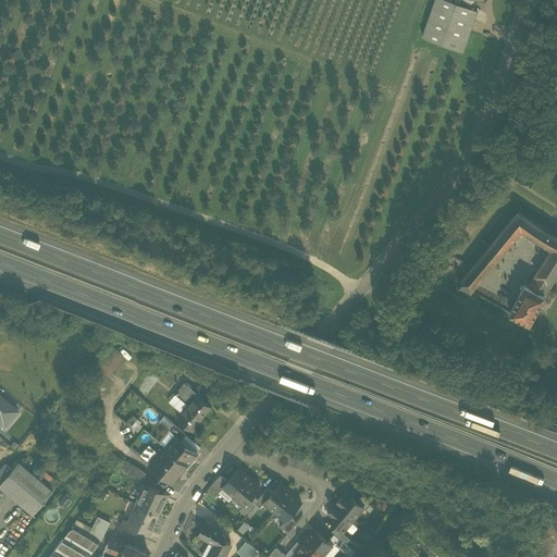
[(434,0),(422,36),(463,51),(470,31),(478,10),(473,9),(453,1),(450,0),(434,0)]
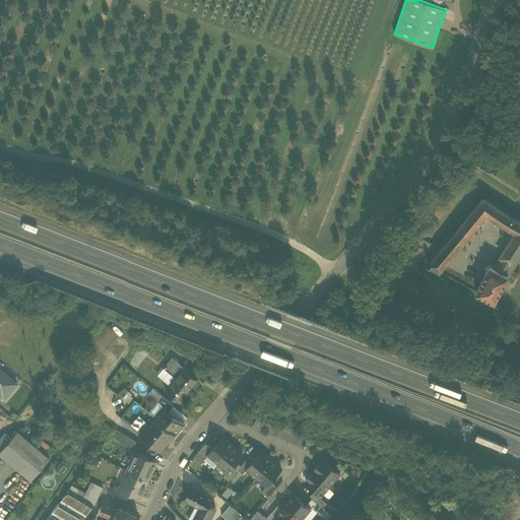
[(495,218),(504,224),(511,215),(483,198),(476,207),(486,213),(495,218)]
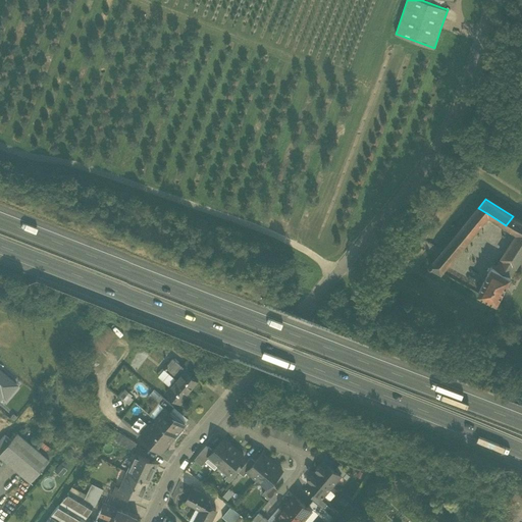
[(454,257),(488,214),(478,208),(442,251),(454,257)]
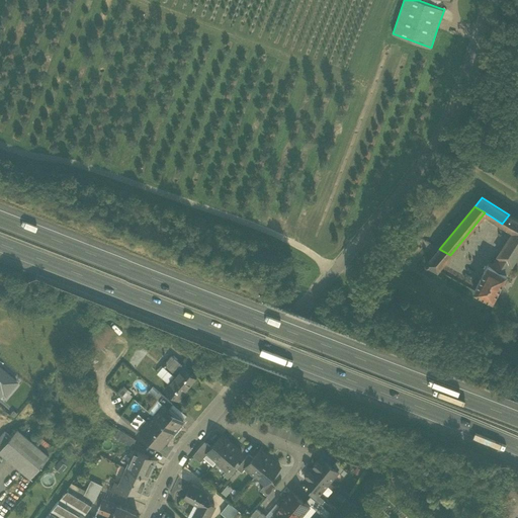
[(502,224),(513,232),(517,224),(517,220),(509,214),(502,224)]
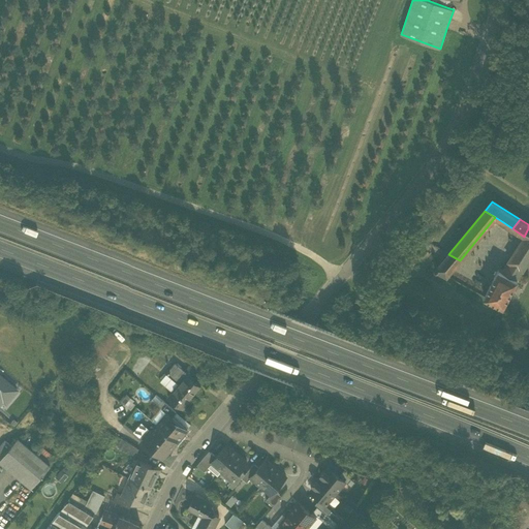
[(528,259),(528,228),(524,237),(508,261),(523,270),(528,259)]
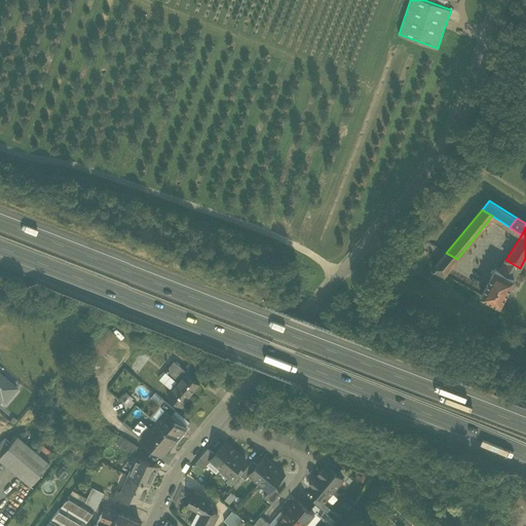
[(452,266),(457,259),(446,253),(440,260),(452,266)]
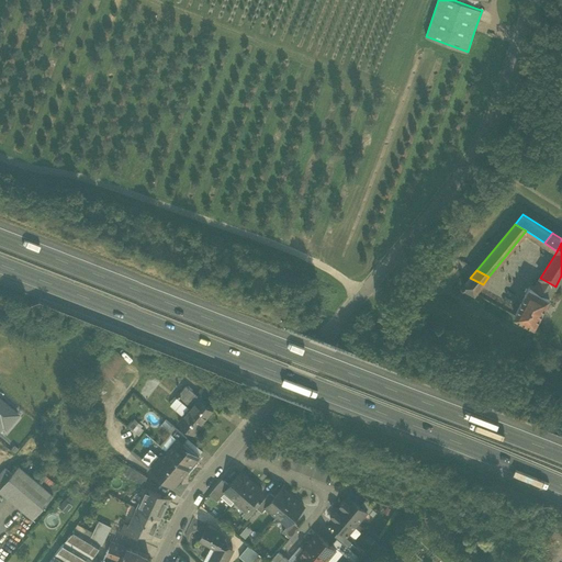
[(474,293),(483,284),(470,278),(464,284),(463,284),(462,287),(462,288),(463,289),(465,289),(474,293)]
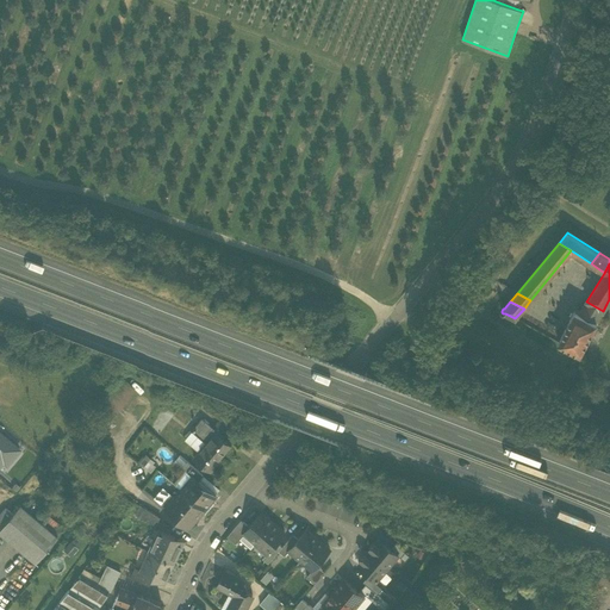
[(586,302),(579,313),(596,323),(603,311),(586,302)]
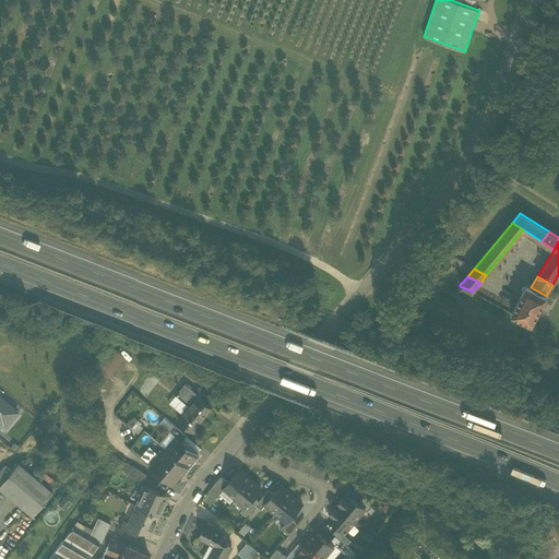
[(532,324),(546,296),(531,287),(526,285),(511,313),(532,324)]
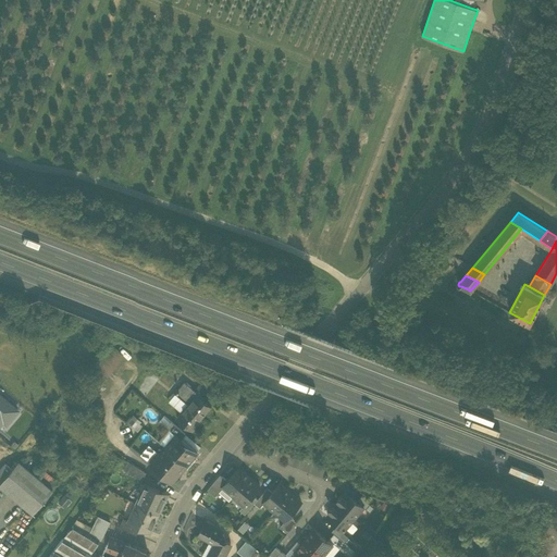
[(392,331),(399,337),(409,326),(400,320),(392,331)]
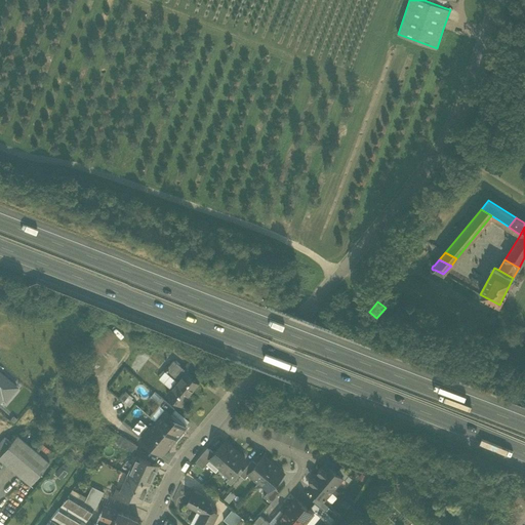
[(90,348),(101,355),(116,335),(104,326),(88,346),(90,348)]
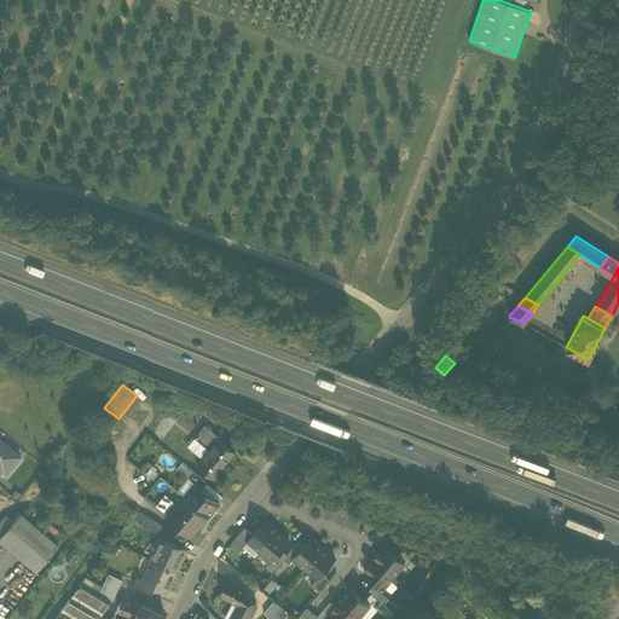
[(106,410),(100,418),(113,427),(119,418),(106,410)]
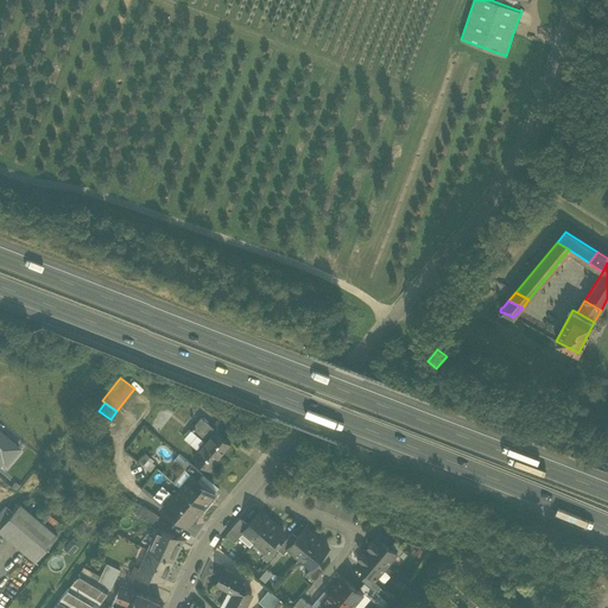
[(195,425),(209,437),(216,429),(202,417),(195,425)]
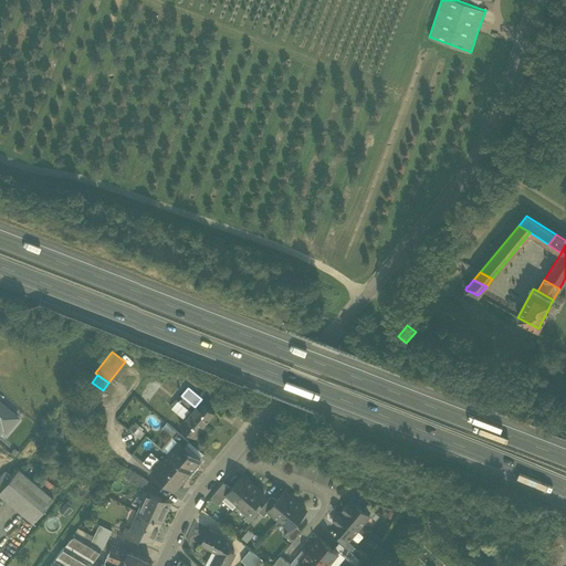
[(195,407),(181,396),(178,399),(192,410),(195,407)]
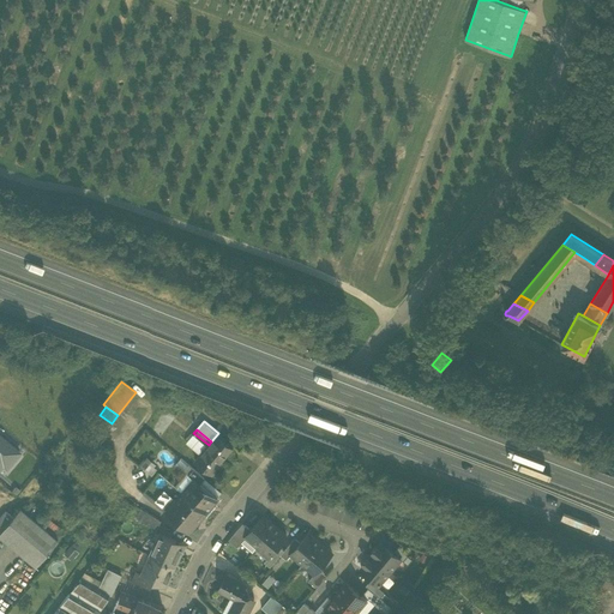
[(209,445),(193,433),(186,443),(200,455),(209,445)]
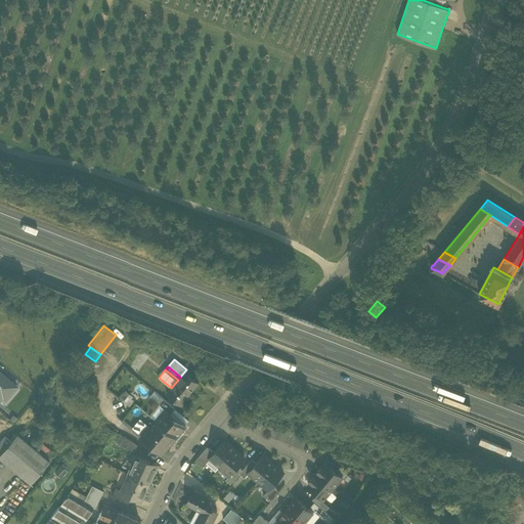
[(167,393),(181,405),(189,394),(188,393),(199,382),(192,377),(193,376),(186,369),(180,377),(178,380),(171,388),(167,393)]
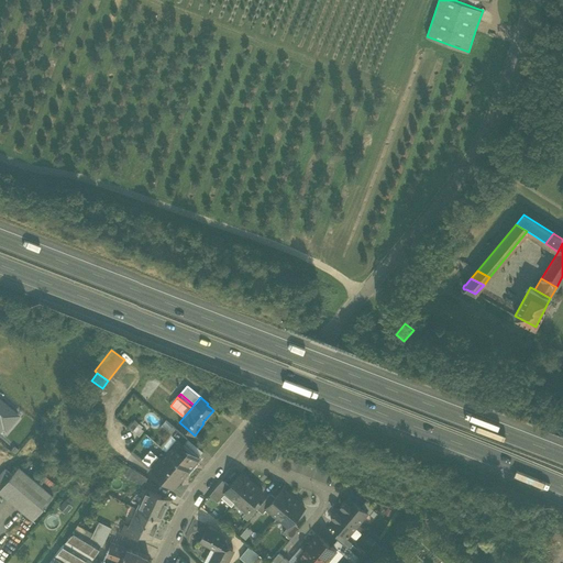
[(0,399),(0,428),(2,427),(7,421),(10,423),(18,415),(0,399)]
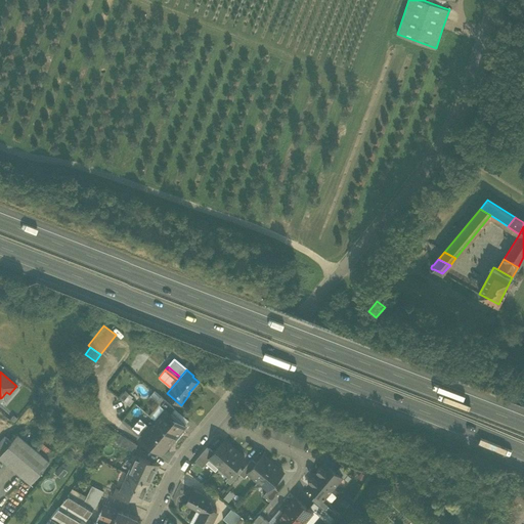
[(149,396),(157,401),(161,396),(155,391),(149,396)]
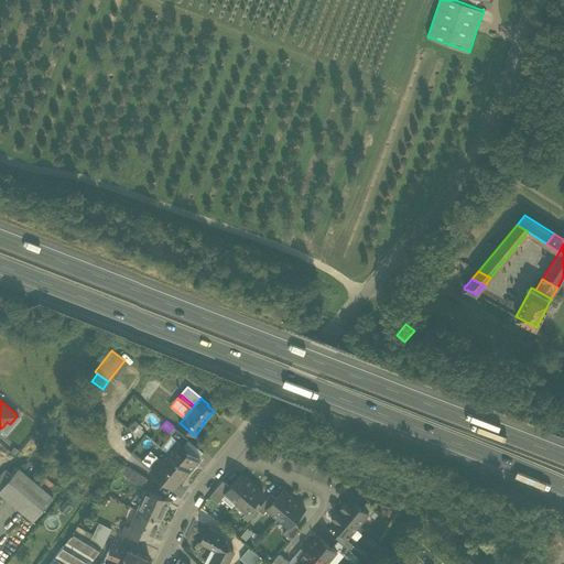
[(179,440),(184,444),(188,438),(173,426),(169,432),(172,435),(173,435),(179,440)]
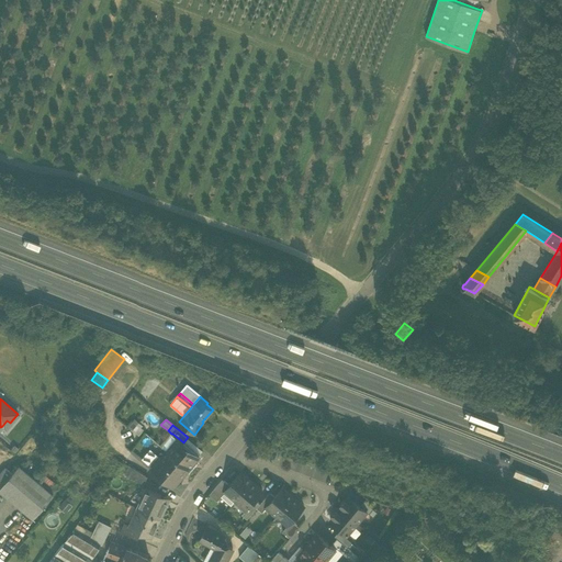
[(161,446),(167,451),(178,438),(172,434),(171,434),(161,446)]
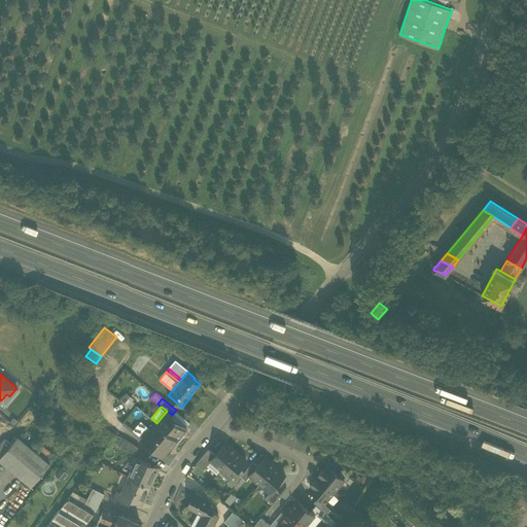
[(176,410),(172,415),(186,427),(190,422),(176,410)]
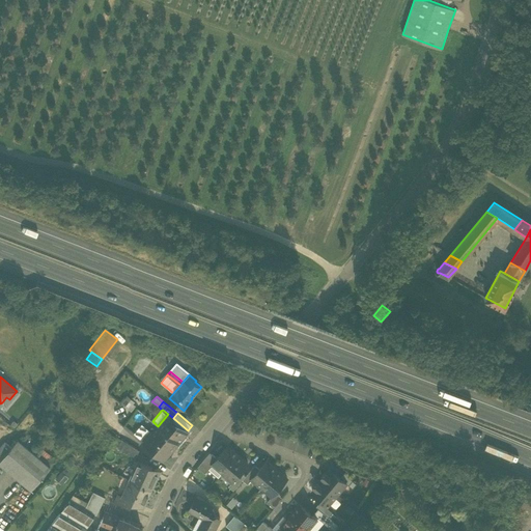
[(173,418),(168,414),(158,426),(177,443),(188,430),(173,418)]
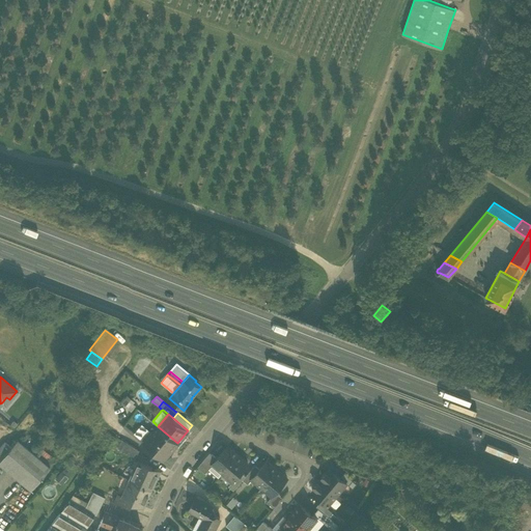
[(134,434),(144,442),(152,432),(142,424),(134,434)]
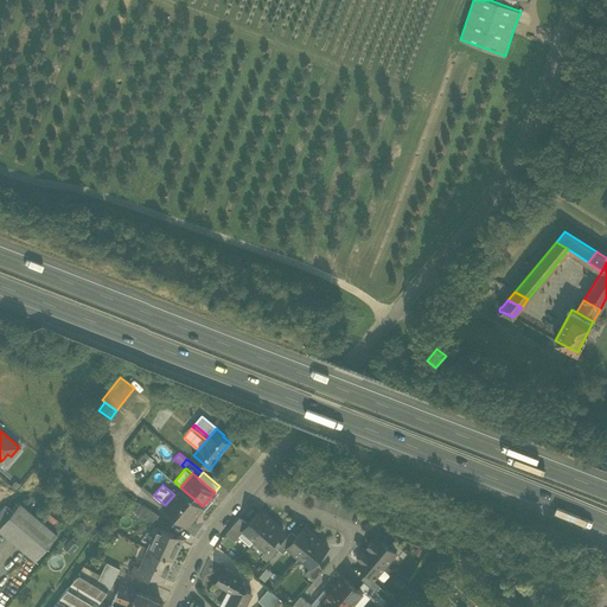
[(187,524),(203,506),(180,487),(174,494),(165,505),(179,517),(187,524)]
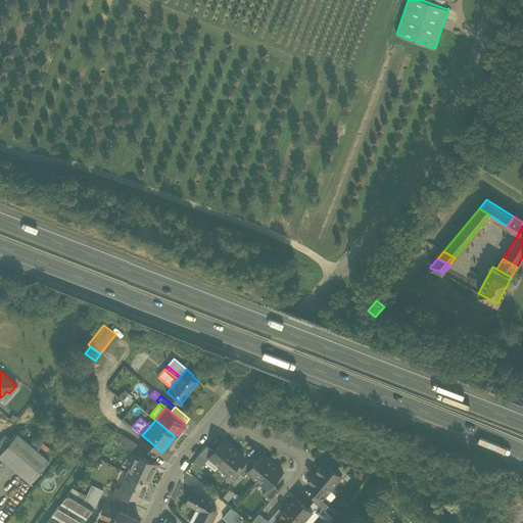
[(0,457),(30,482),(49,460),(16,432),(11,439),(5,433),(0,439),(0,457)]
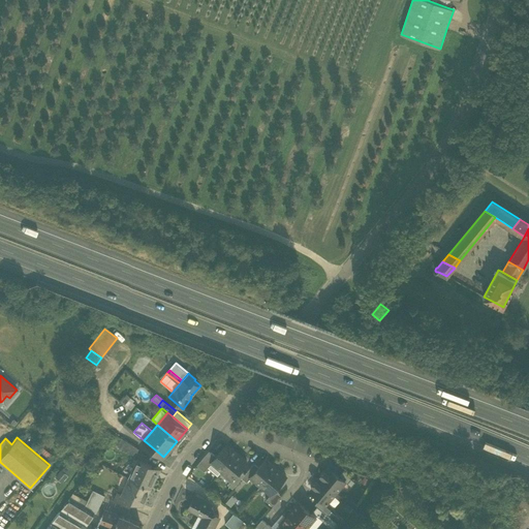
[(121,449),(125,440),(122,438),(117,447),(121,449)]
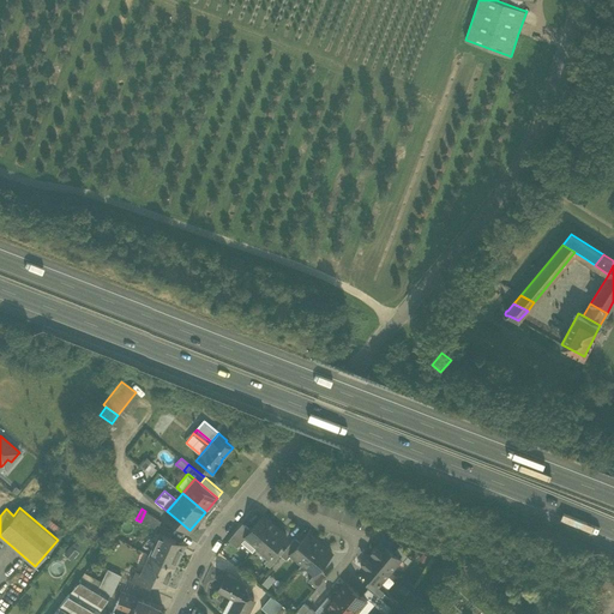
[(140,522),(157,529),(160,524),(161,521),(145,511),(140,522)]
